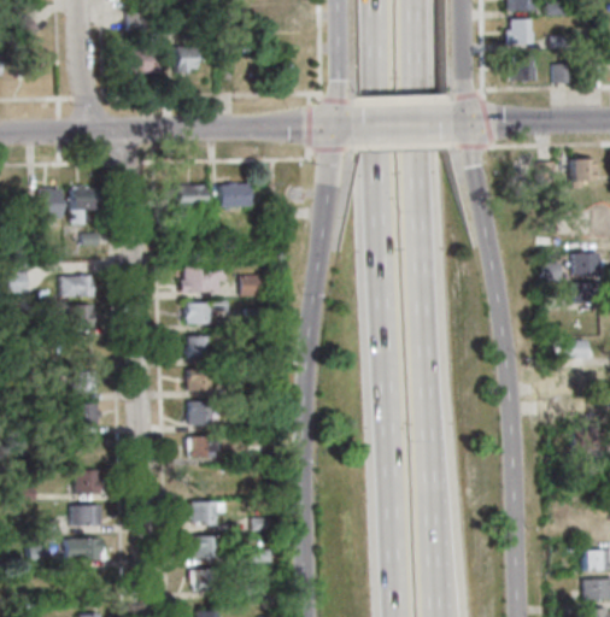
[(294,0),(294,11),(275,11),(275,0),(294,0)]
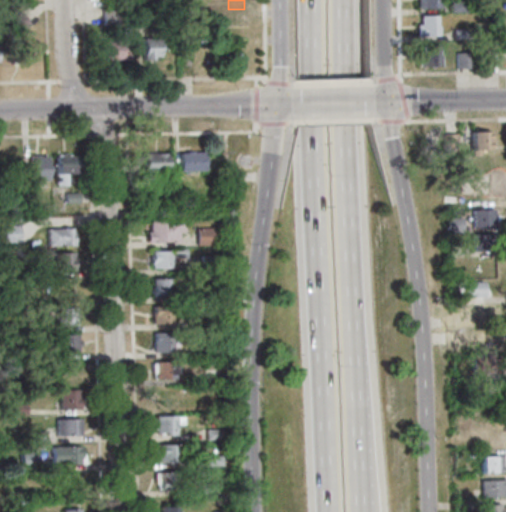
[(443,0),(443,8),(420,8),(420,0),(443,0)]
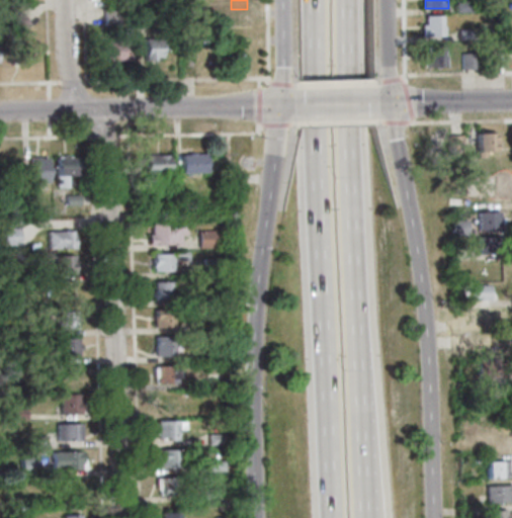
[(477,1),(477,12),(458,13),(458,2),(477,1)]
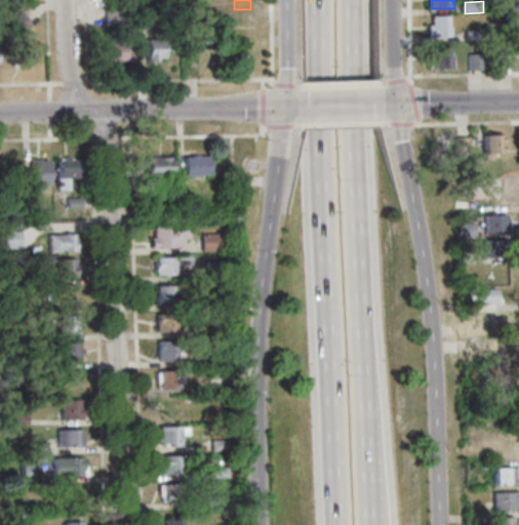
[(212,7),(212,17),(198,18),(198,7),(212,7)]
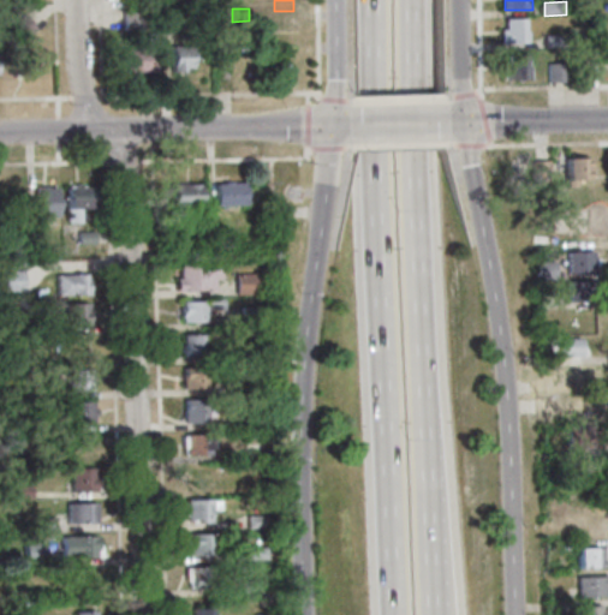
[(130,13),(148,13),(148,29),(130,29),(130,13)]
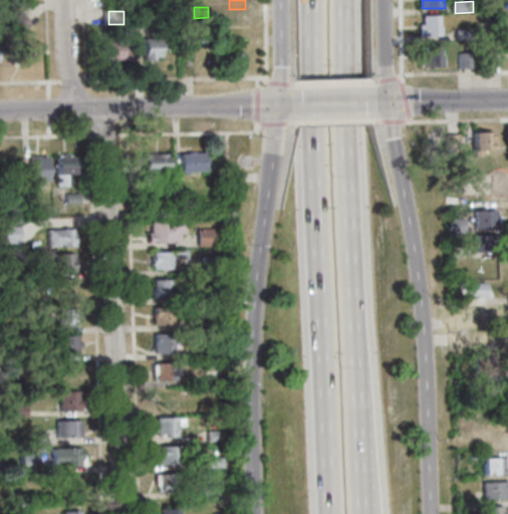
[(12,21),(24,12),(34,25),(25,31),(27,34),(24,36),(12,21)]
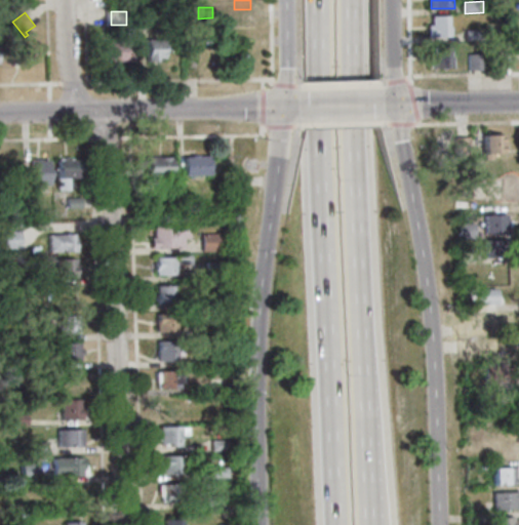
[(430,26),(434,26),(434,16),(450,16),(451,27),(452,27),(452,37),(430,38),(430,26)]
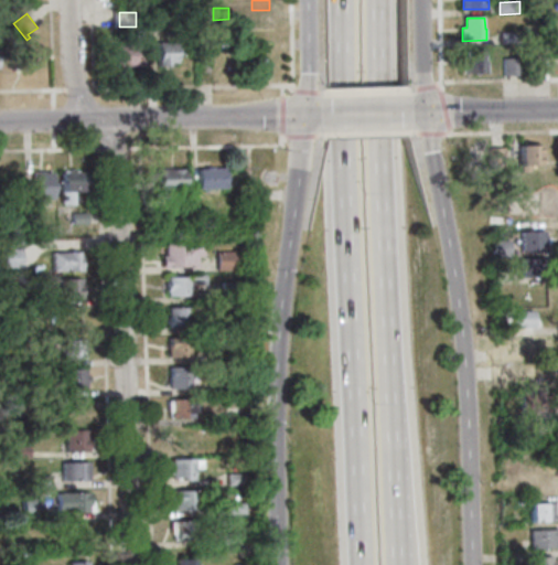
[(275,40),(275,20),(250,20),(250,40),(275,40)]
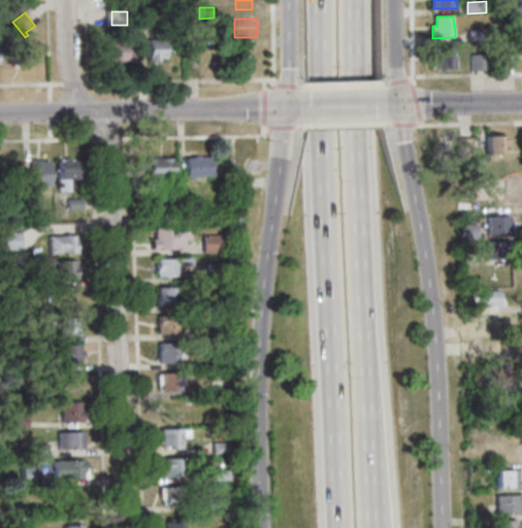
[(472,41),(471,31),(487,30),(487,40),(472,41)]
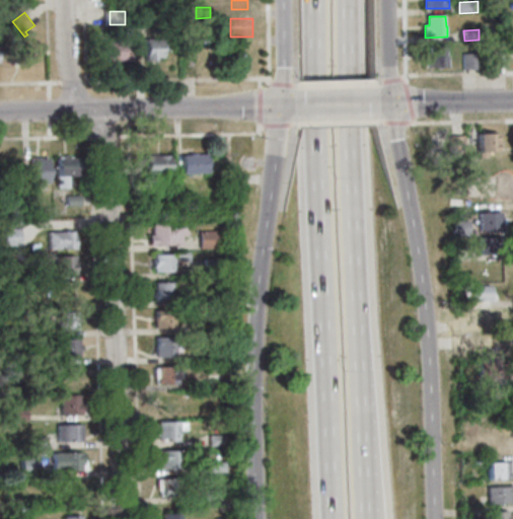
[(126,39),(136,39),(137,60),(111,61),(111,42),(126,42),(126,39)]
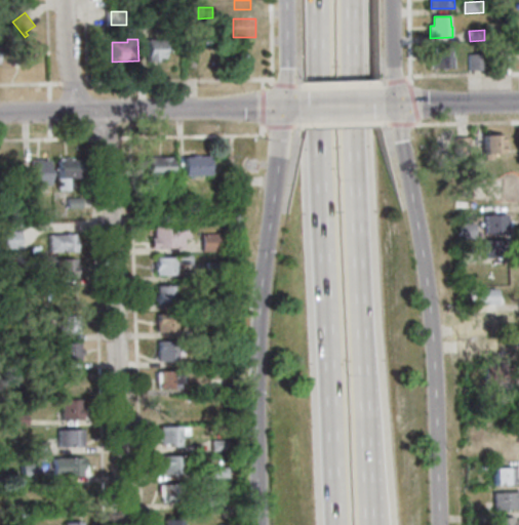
[(161,61),(151,61),(151,39),(167,39),(167,57),(161,58),(161,61)]
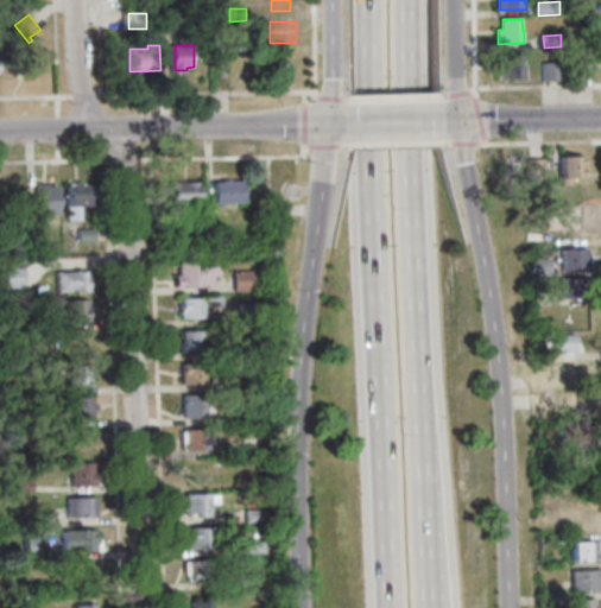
[(17,74),(17,52),(38,52),(38,73),(17,74)]
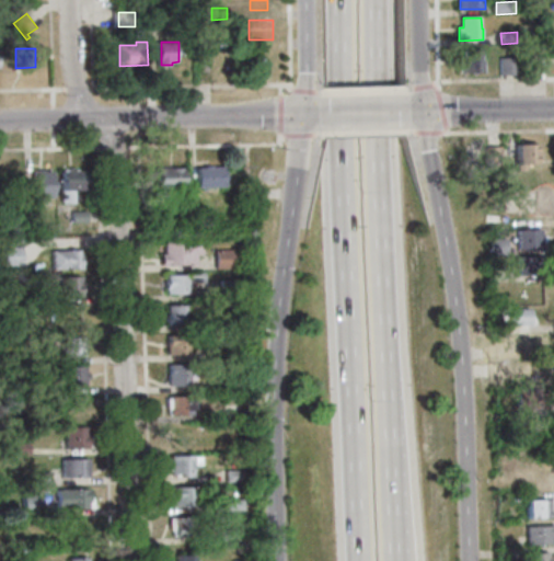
[(485,61),(485,71),(461,72),(461,60),(465,60),(465,50),(484,50),(484,61),(485,61)]
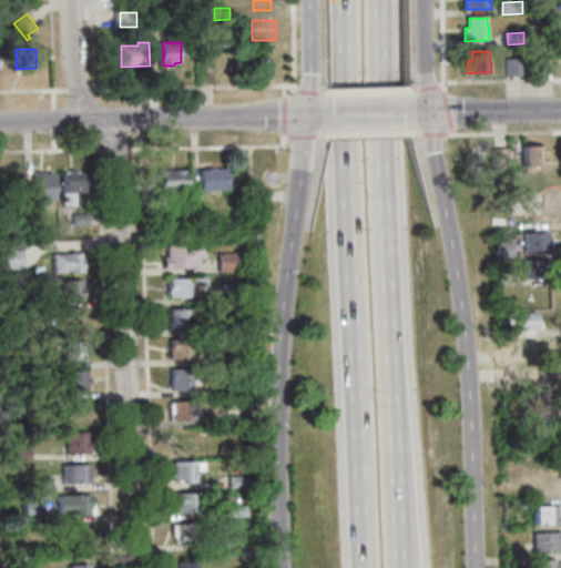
[(510,75),(510,60),(526,60),(526,75),(510,75)]
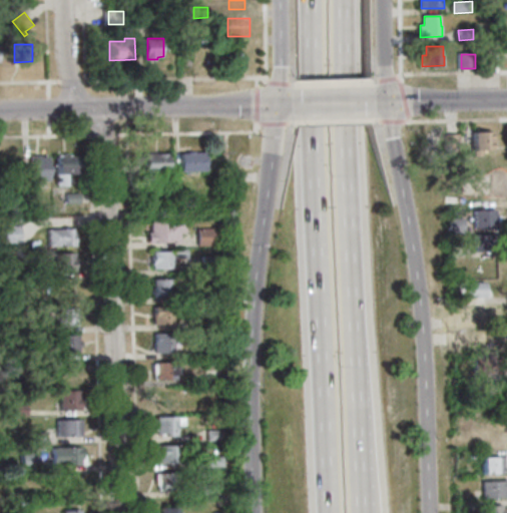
[(476,133),(495,132),(496,150),(484,151),(484,156),(477,156),(476,133)]
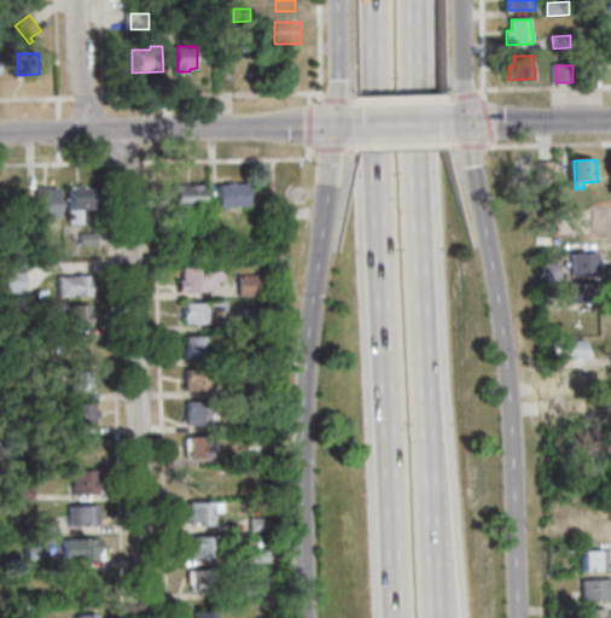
[(541,182),(541,163),(557,163),(557,182),(541,182)]
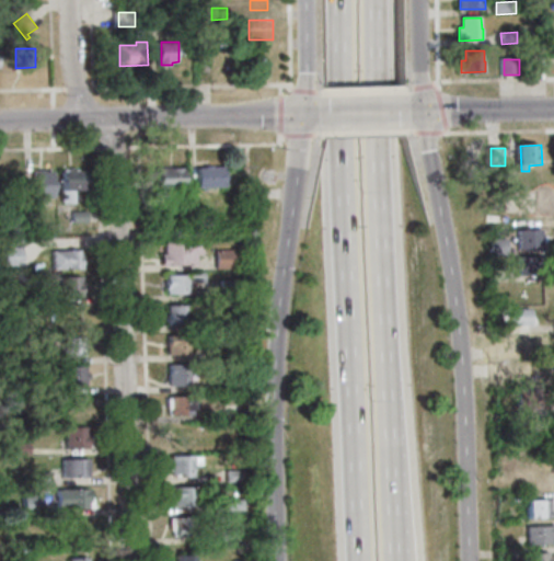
[(202,187),(202,169),(227,168),(228,186),(202,187)]
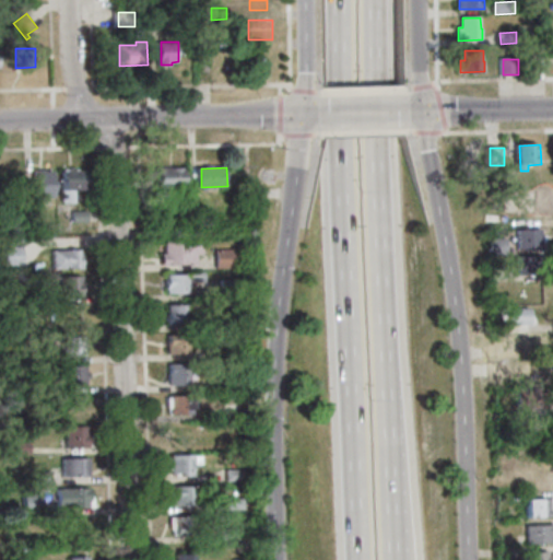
[(186,168),(186,187),(162,187),(162,170),(186,168)]
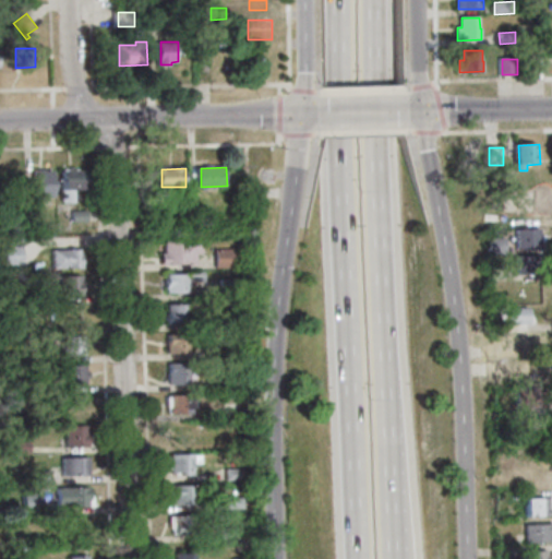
[(39,198),(39,170),(58,170),(58,198),(39,198)]
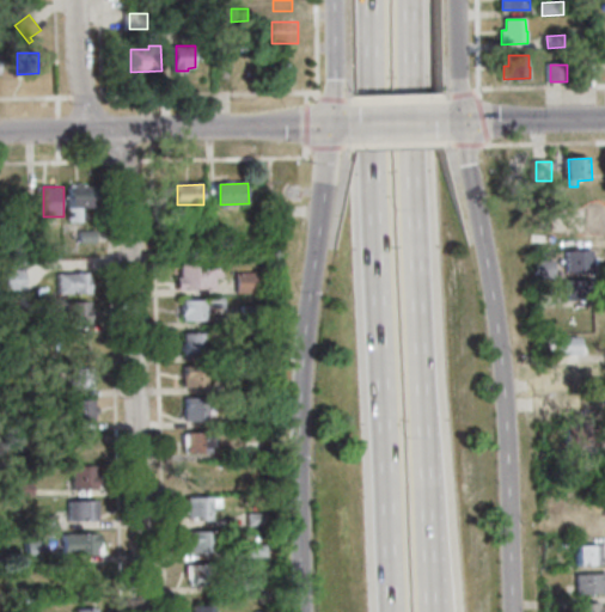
[(73,188),(99,188),(99,207),(85,207),(85,221),(74,221),(73,188)]
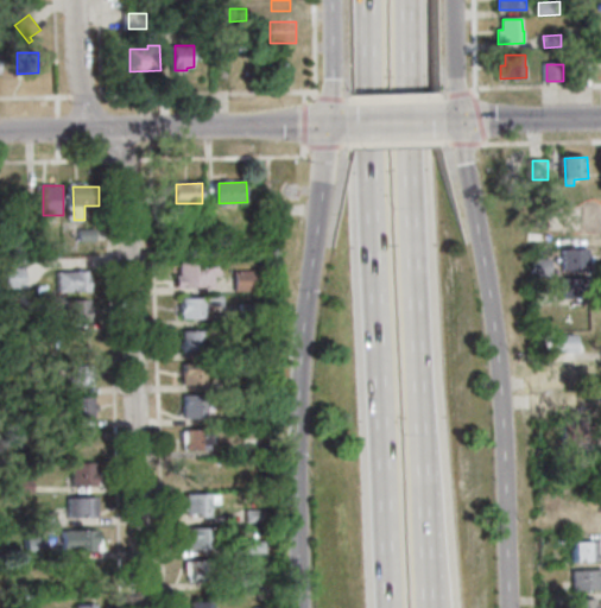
[(590,227),(595,227),(595,239),(590,239),(570,240),(569,216),(589,215),(590,227)]
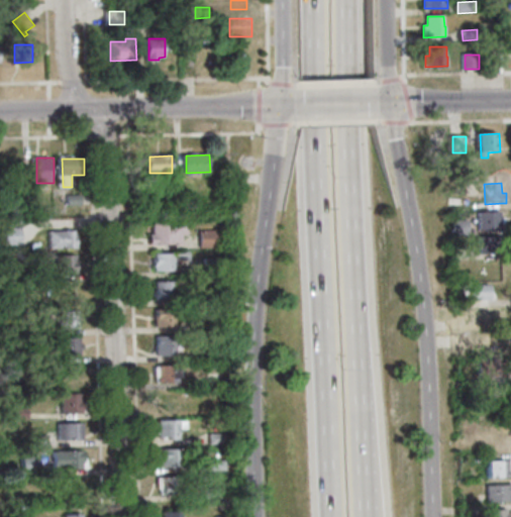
[(39,193),(39,203),(30,203),(30,193),(39,193)]
